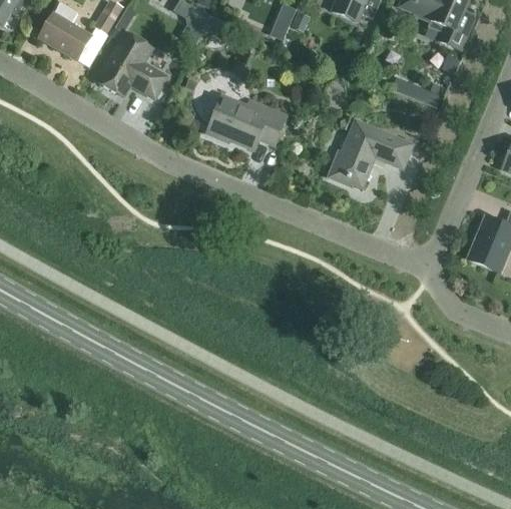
[(0,0),(0,22),(2,23),(9,11),(15,14),(24,0),(0,0)]
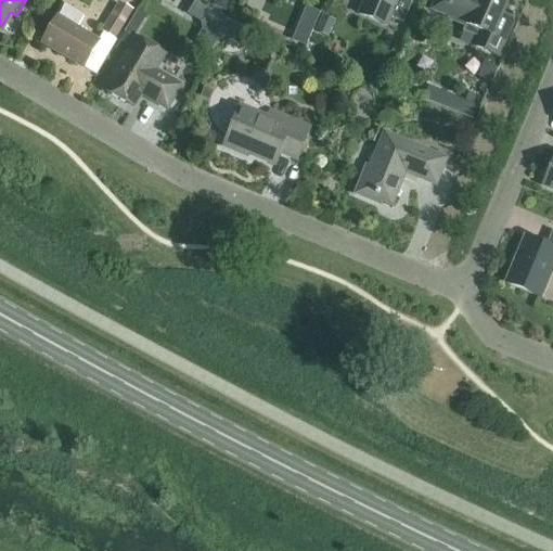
[(97,0),(90,16),(103,22),(113,0),(97,0)]
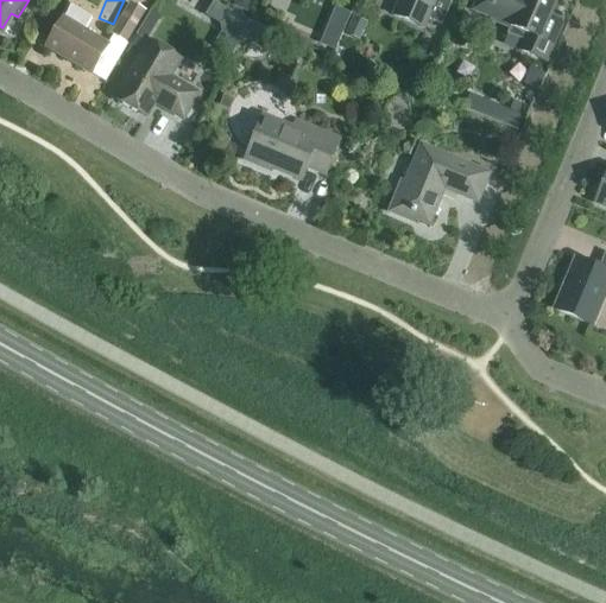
[(131,0),(112,31),(126,39),(146,7),(136,0),(131,0)]
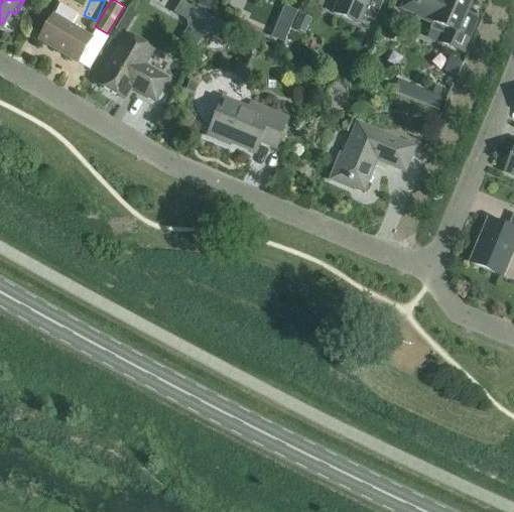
[(362,21),(364,15),(375,20),(383,0),(339,0),(335,10),(362,21)]
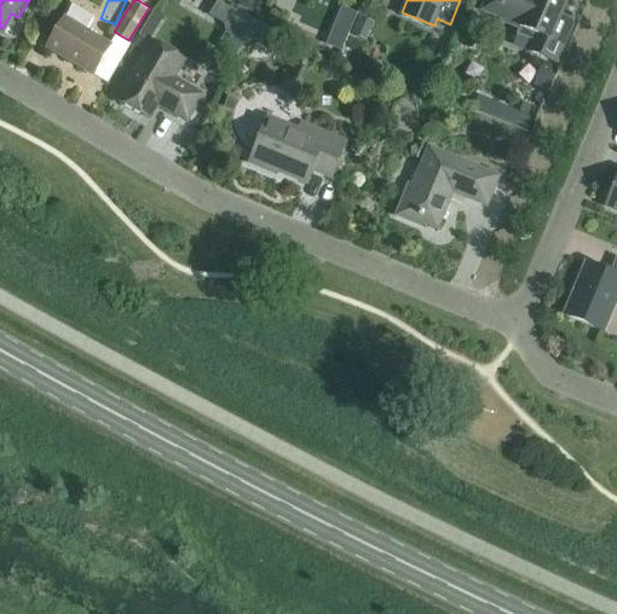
[(479,0),(479,1),(501,10),(501,12),(522,22),(518,32),(532,38),(529,47),(557,59),(569,32),(555,25),(566,0),(479,0)]
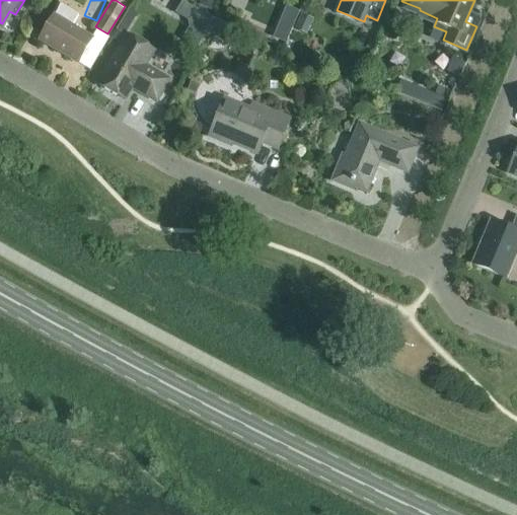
[(78,13),(61,3),(41,38),(79,60),(93,35),(72,23),(78,13)]
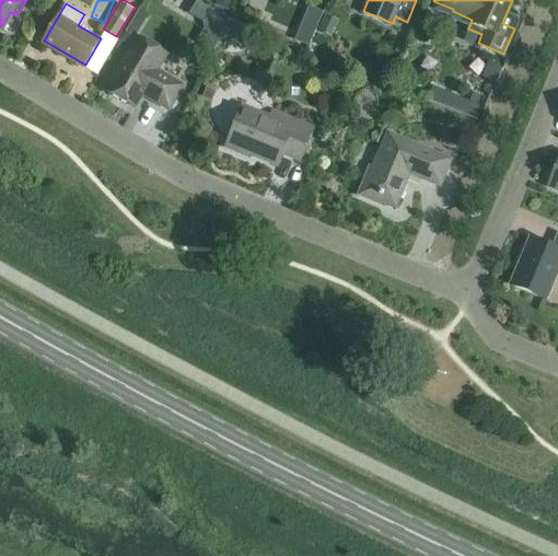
[(327,12),(320,29),(333,35),(340,18),(327,12)]
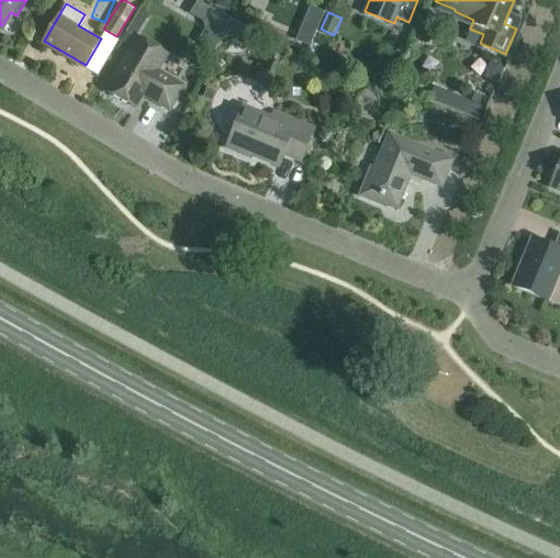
[(308,25),(295,32),(301,43),(313,36),(308,25)]
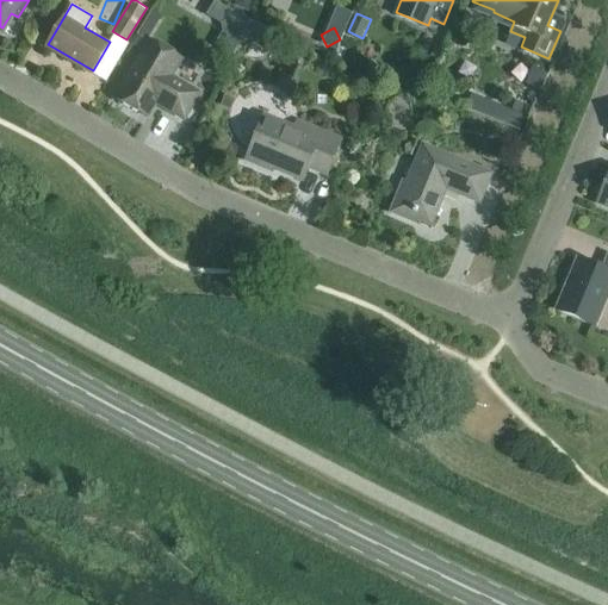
[(172,74),(175,69),(182,57),(150,38),(117,95),(148,114),(156,100),(185,117),(200,91),(172,74)]
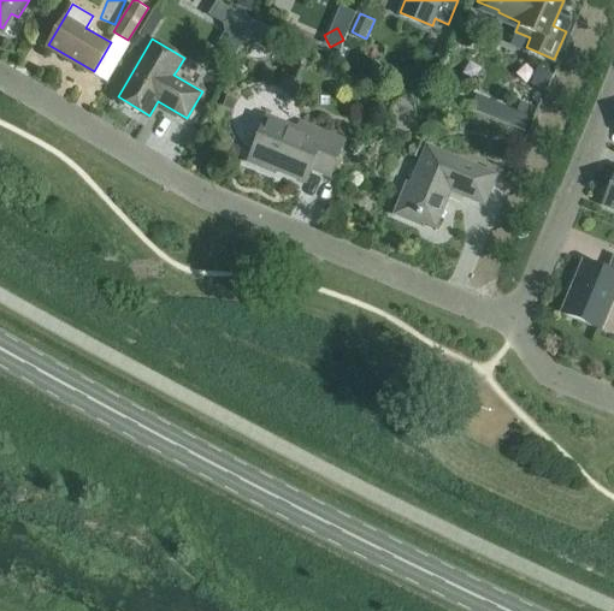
[(477,92),(471,106),(494,116),(500,101),(477,92)]
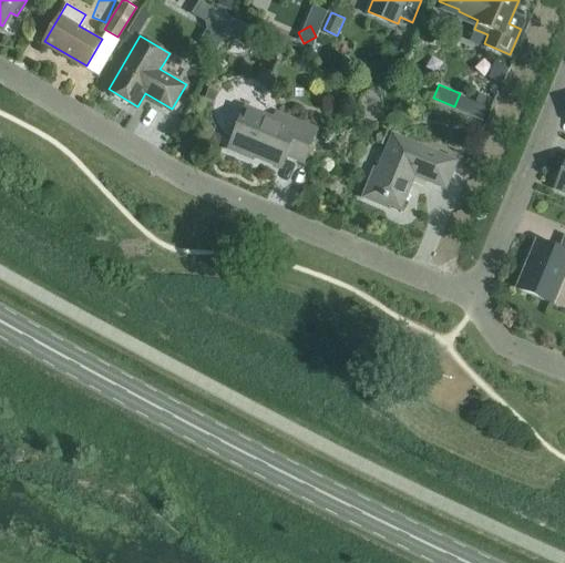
[(211,85),(206,96),(215,100),(219,90),(211,85)]
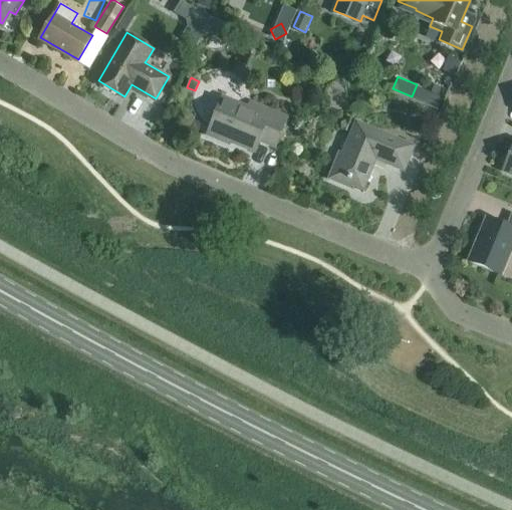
[(275,145),(288,114),(252,99),(248,108),(223,97),(209,133),(229,142),(231,137),(256,148),(260,139),(275,145)]
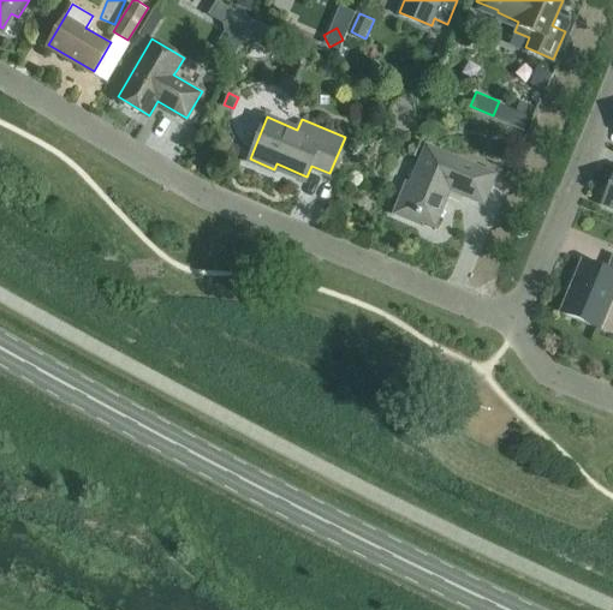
[(497,173),(428,144),(412,180),(408,178),(403,191),(396,211),(420,221),(422,214),(438,220),(451,189),(484,202),(497,173)]
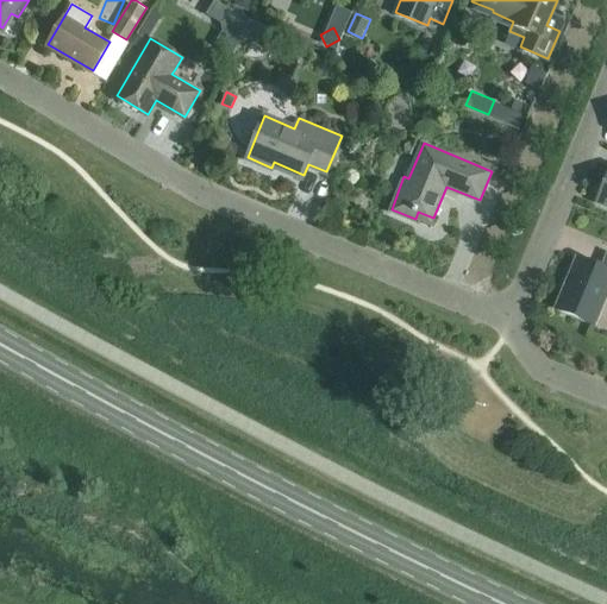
[(606,252),(601,264),(579,255),(557,307),(594,322),(606,291),(606,252)]
